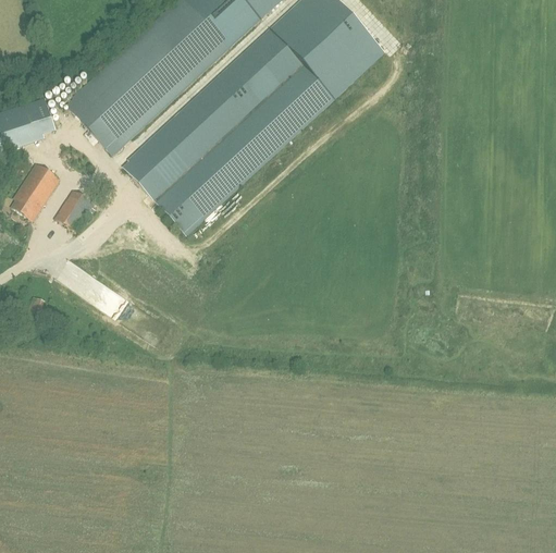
[(111,154),(276,0),(175,0),(72,95),(74,97),(65,105),(111,154)]
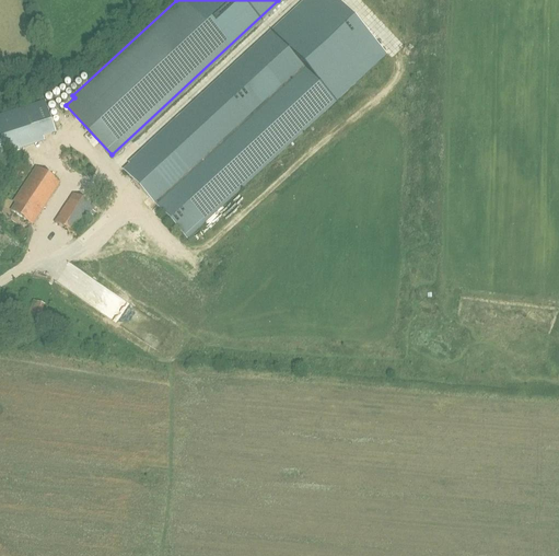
[(186,234),(385,50),(337,0),(300,0),(121,164),(186,234)]
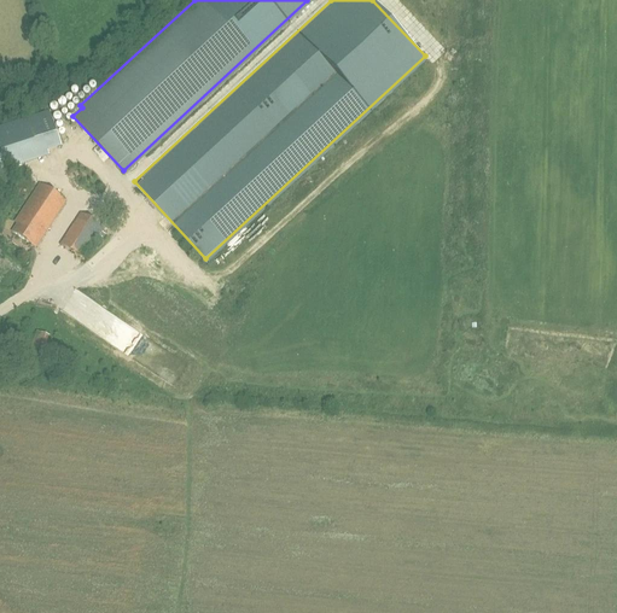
[(0,168),(47,152),(45,147),(59,144),(47,109),(0,124),(0,168)]
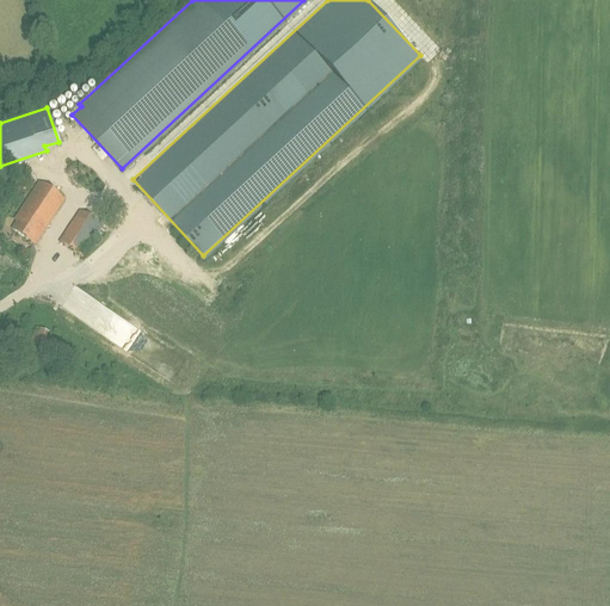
[(34,240),(65,196),(38,178),(13,215),(17,217),(11,224),(34,240)]
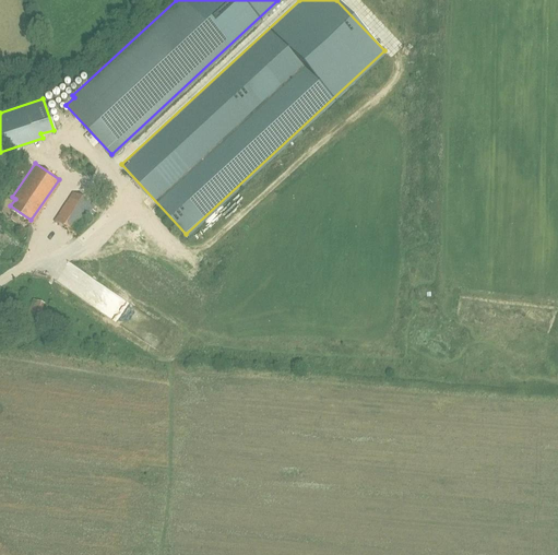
[(74,232),(93,204),(72,190),(54,217),(74,232)]
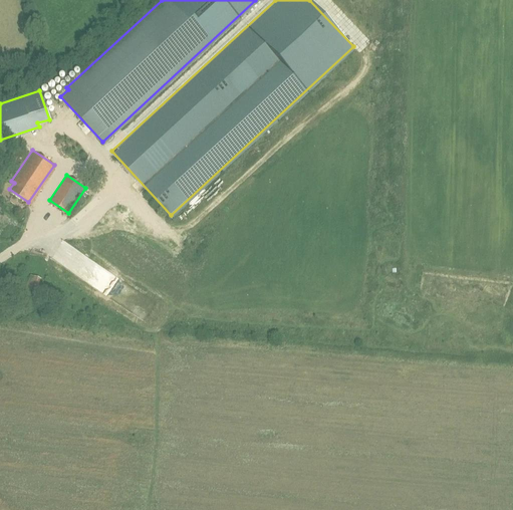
[(40,276),(29,272),(23,288),(35,292),(40,276)]
